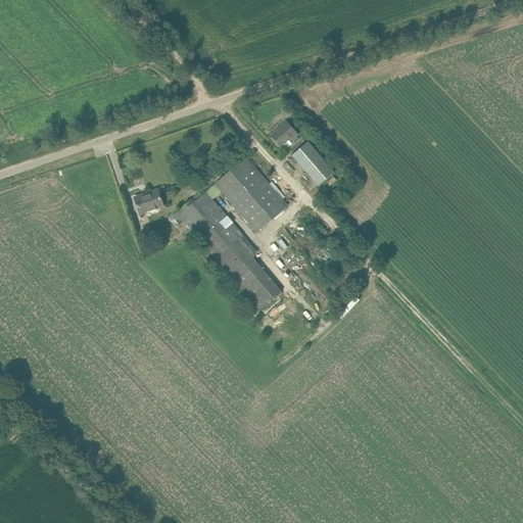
[(286,122),(271,136),(280,147),(288,140),(289,142),(297,135),(286,122)]
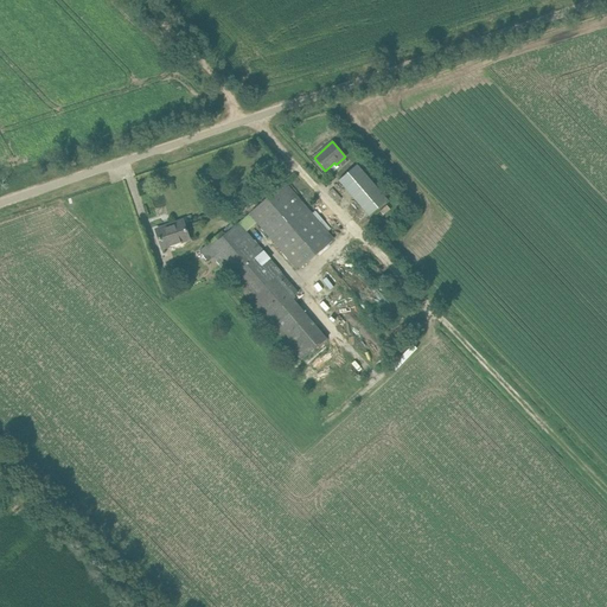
[(337,183),(369,218),(388,202),(357,166),(337,183)]
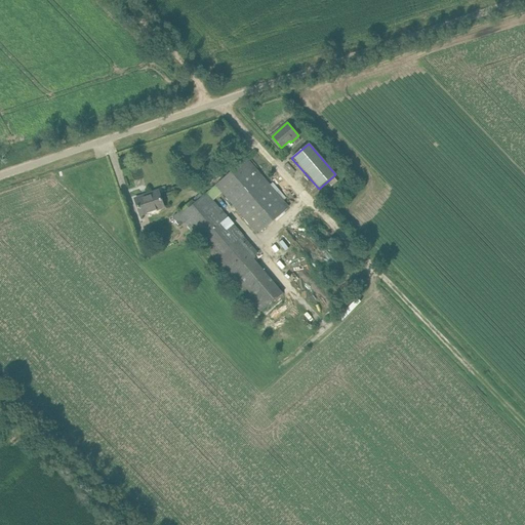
[(192,200),(178,212),(182,214),(179,216),(185,224),(186,225),(260,312),(283,292),(253,258),(256,257),(254,255),(258,252),(216,204),(213,200),(221,194),(227,198),(235,208),(257,235),(289,206),(286,202),(259,173),(253,166),(247,158),(195,203),(192,200)]
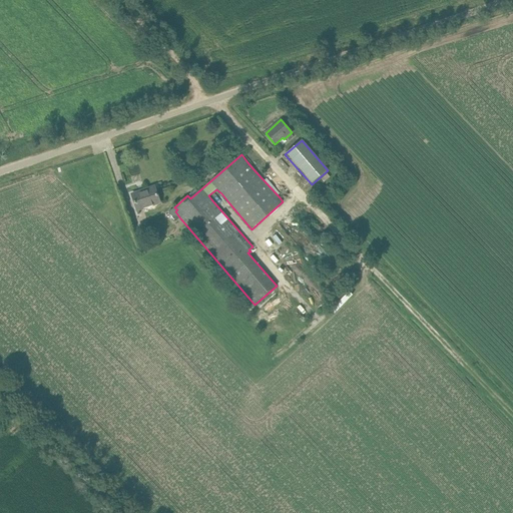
[(136,209),(143,207),(146,218),(162,213),(159,202),(160,202),(154,186),(131,194),(136,209)]
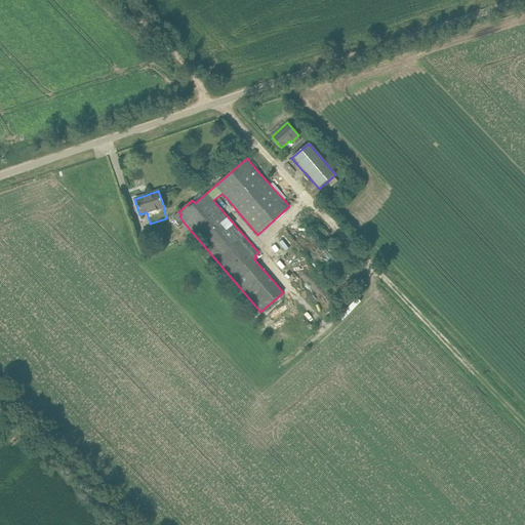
[(267,335),(285,315),(280,310),(261,330),(267,335)]
